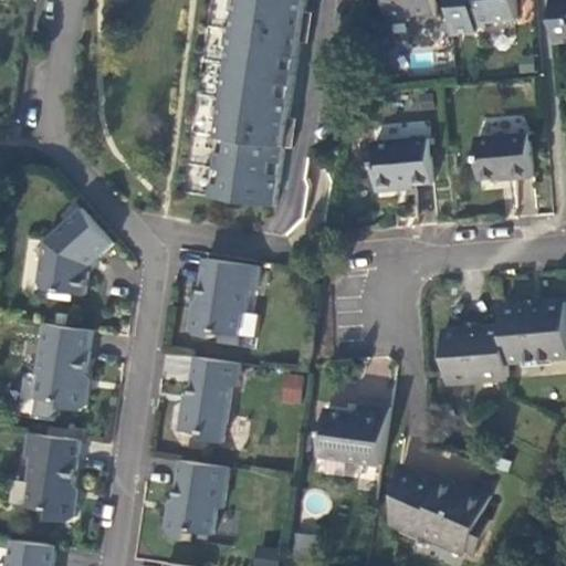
[(211,0),(184,192),(276,206),(286,146),(294,147),(296,129),(289,128),(303,29),(312,30),(314,12),(306,12),(307,0),(211,0)]
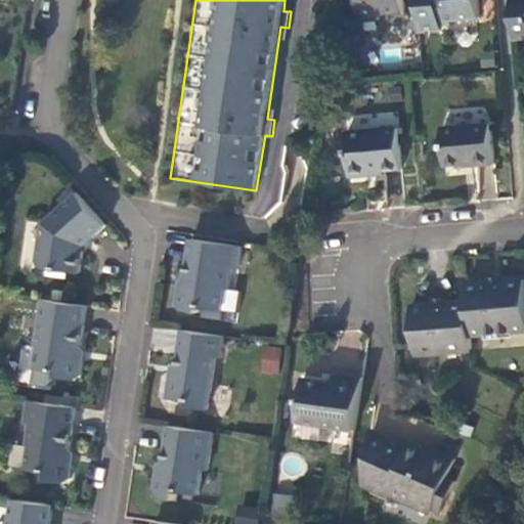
[(358,0),(359,15),(364,20),(380,18),(385,13),(406,12),(404,0),(358,0)]
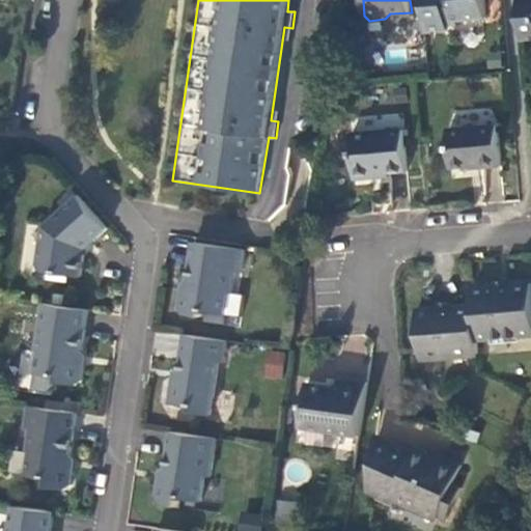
[(450,30),(459,20),(488,17),(486,0),(425,0),(428,31),(450,30)]
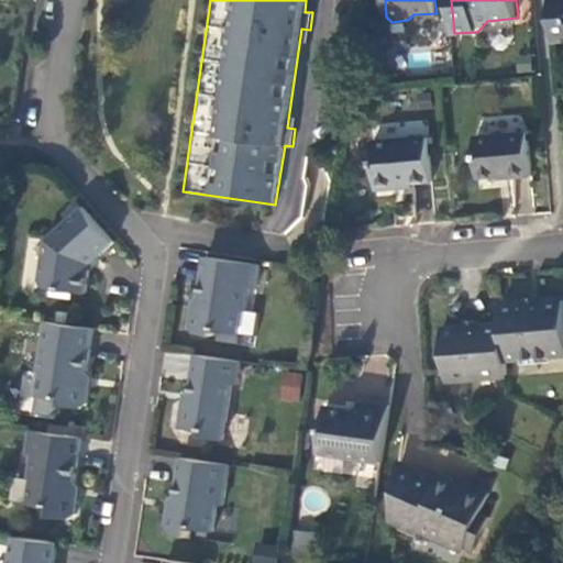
[(562,0),(550,0),(554,43),(562,42),(562,0)]
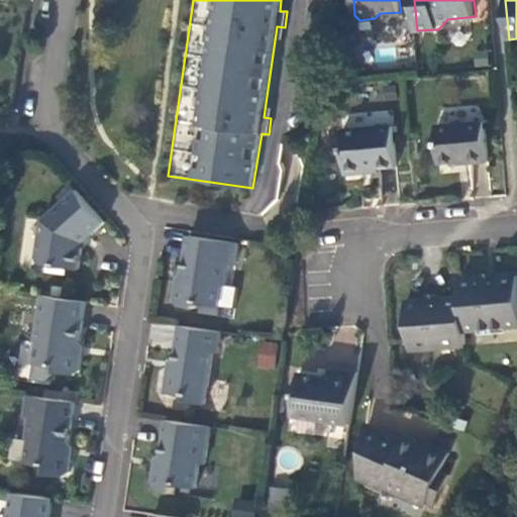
[(470,163),(489,161),(486,121),(437,125),(440,162),(470,160),(470,163)]
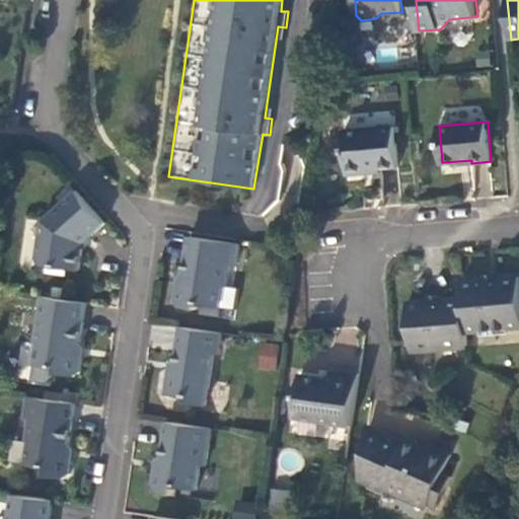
[(369,168),(399,165),(396,125),(345,130),(349,173),(369,171),(369,168)]
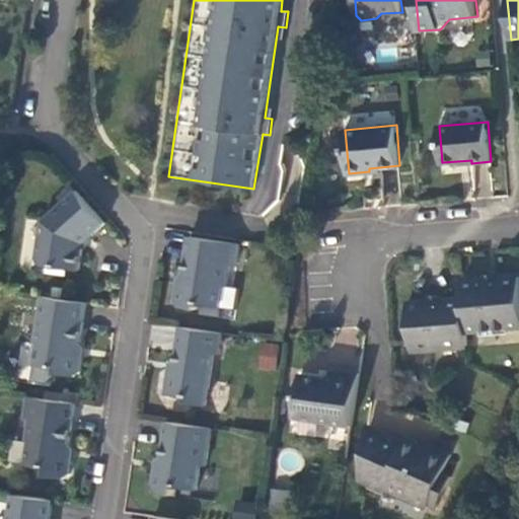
[(40,258),(44,265),(81,270),(85,242),(106,222),(78,190),(45,220),(40,258)]
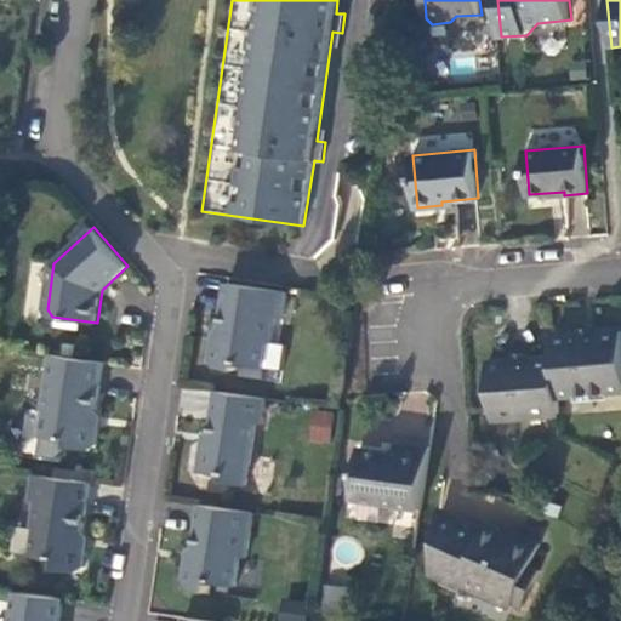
[(288,291),(228,283),(220,339),(212,345),(211,359),(216,366),(240,369),(240,363),(266,366),(269,341),(274,342),(278,315),(284,315),(288,291)]
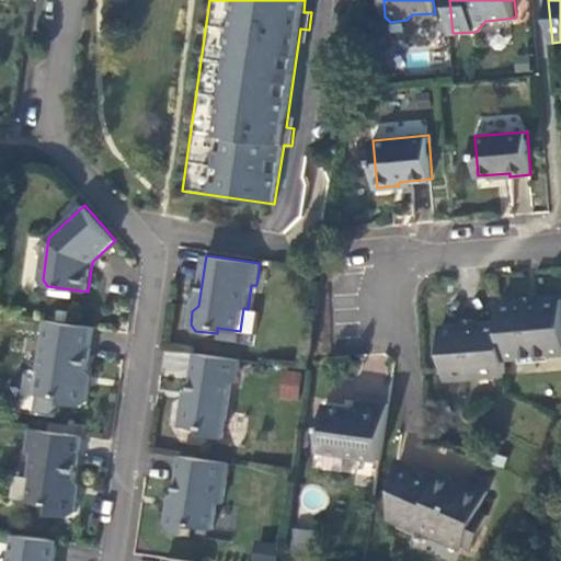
[(560,298),(501,305),(502,322),(505,359),(560,354),(560,298)]
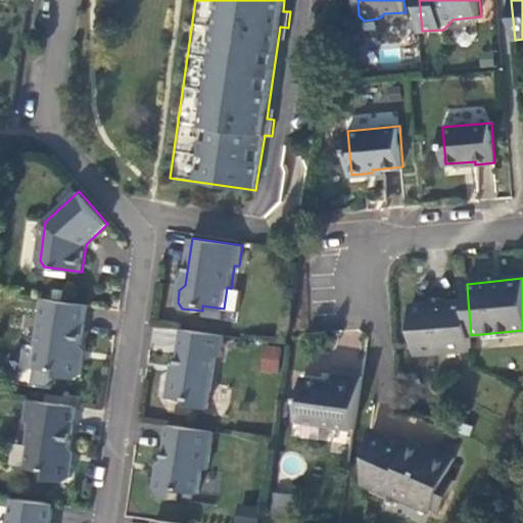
[(80,357),(87,305),(43,298),(37,344),(40,345),(36,368),(58,371),(57,376),(77,379),(82,375),(84,363),(80,357)]
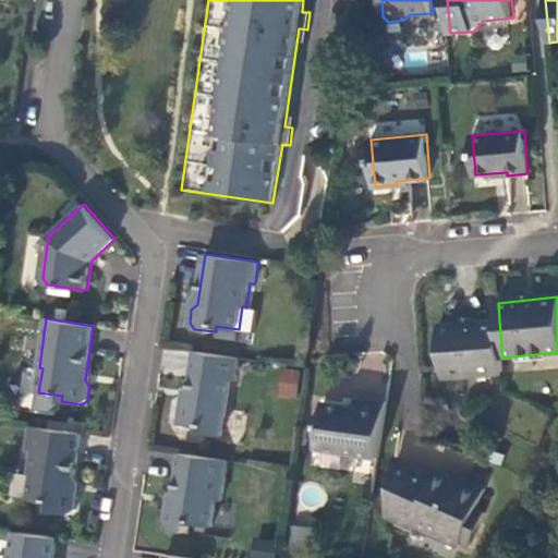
[(502,358),(499,320),(439,325),(444,378),(504,374),(502,358)]
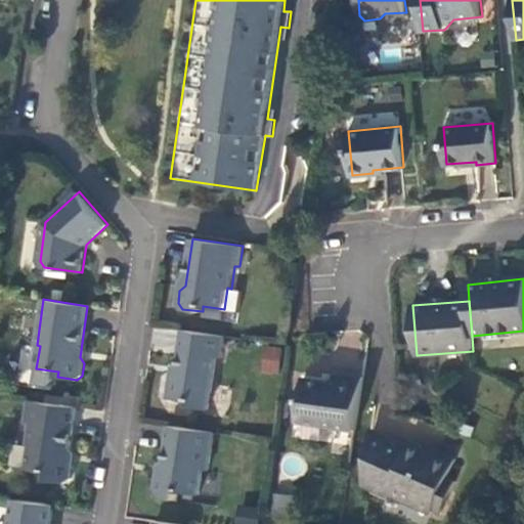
[(190,402),(194,407),(210,410),(217,357),(222,358),(225,337),(184,331),(177,374),(172,374),(169,398),(190,402)]
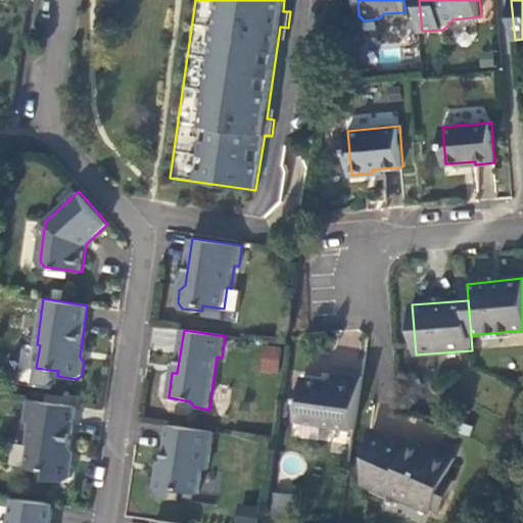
[(281,372),(285,346),(268,344),(265,370),(281,372)]
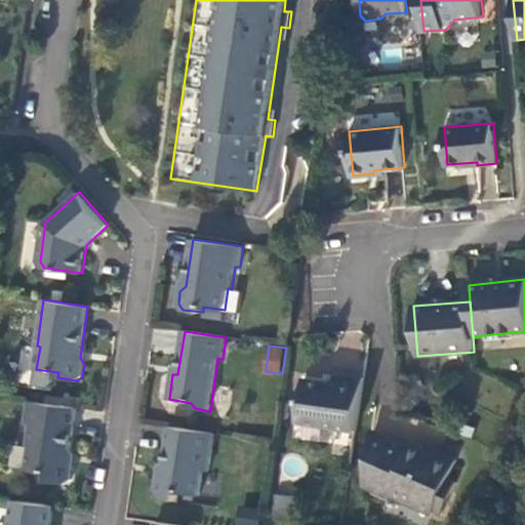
[(356,431),(361,401),(364,376),(340,373),(339,384),(305,378),(298,421),(356,431)]
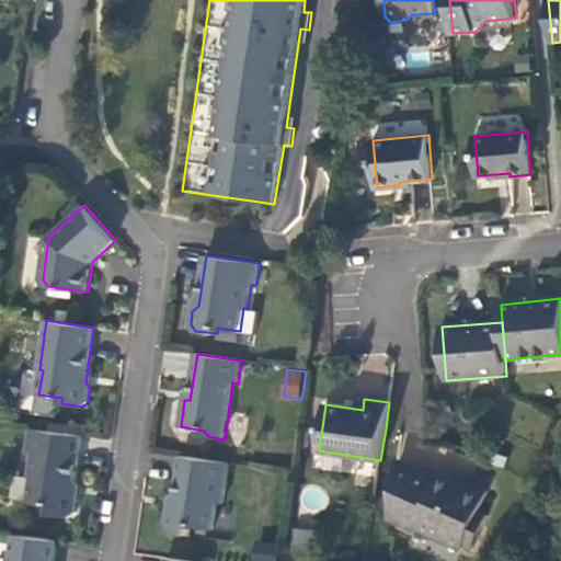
[(53,505),(52,514),(70,516),(77,512),(78,500),(73,493),(82,436),(31,427),(27,451),(34,453),(31,476),(34,477),(30,502),(53,505)]
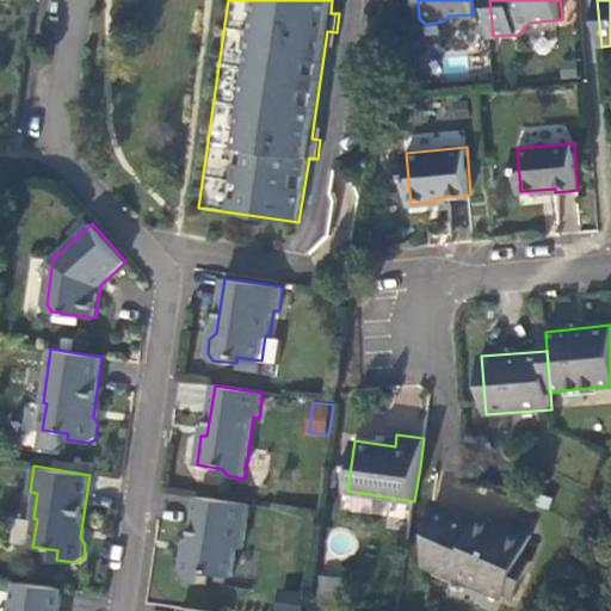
[(250,505),(198,497),(190,553),(183,559),(180,572),(185,580),(207,582),(209,573),(233,576),(238,547),(242,548),(250,505)]
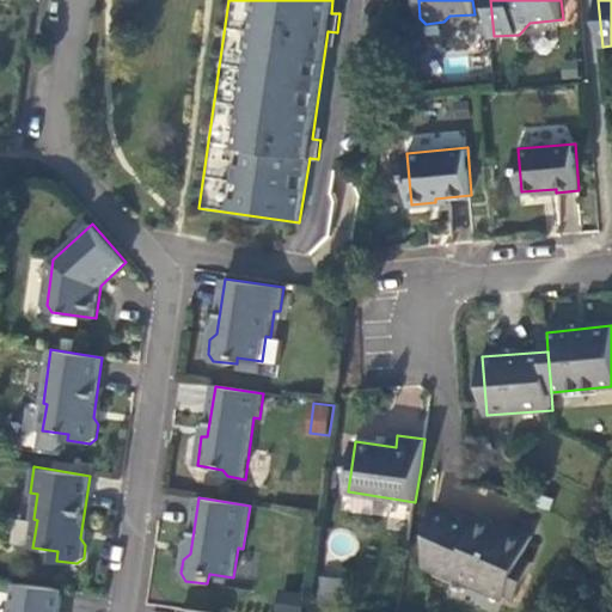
[(433,508),(424,565),(453,579),(454,576),(505,599),(507,594),(516,599),(533,562),(524,558),(533,536),(513,526),(512,528),(479,515),(477,520),(465,515),(433,508)]
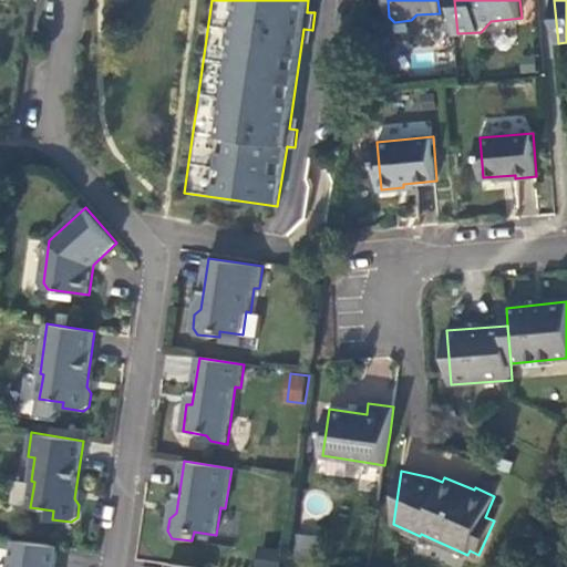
[(55,566),(59,546),(16,540),(11,566),(55,566)]
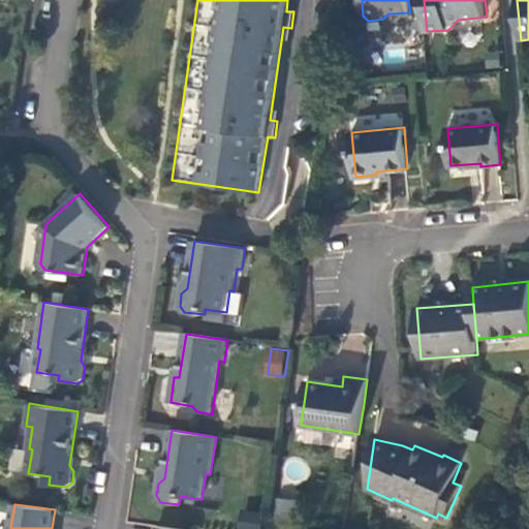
[(243,528),(263,528),(266,518),(267,514),(246,510),(243,528)]
